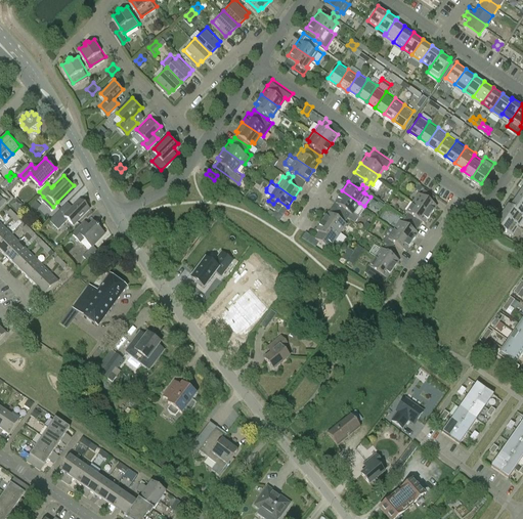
[(135,188),(131,182),(125,185),(128,191),(135,188)]
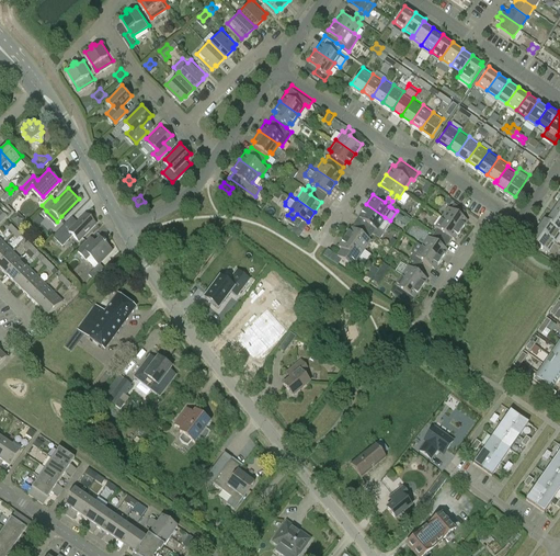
[(443,213),(461,226),(468,217),(463,213),(466,207),(455,200),(452,205),(449,204),(443,213)]
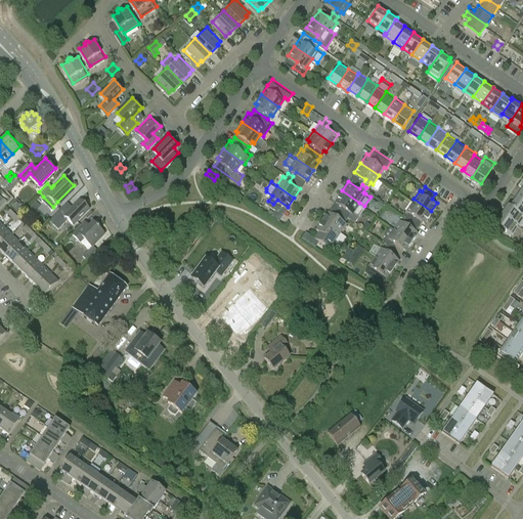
[(354,210),(359,203),(342,190),(336,199),(346,207),(343,211),(348,215),(355,219),(359,213),(354,210)]
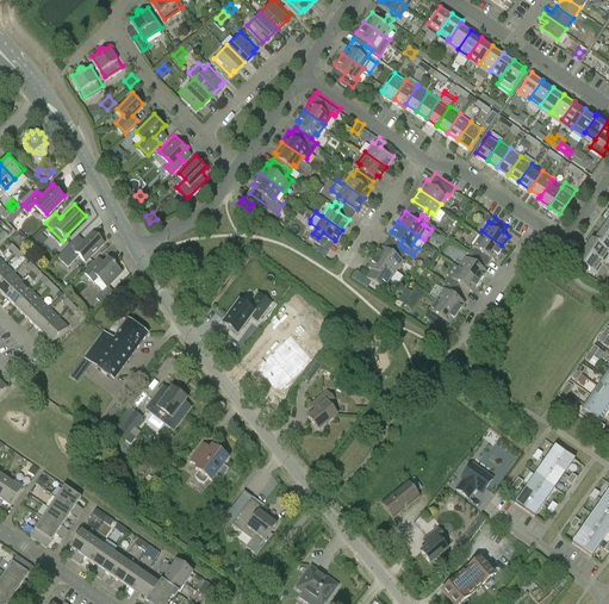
[(13,234),(20,241),(28,234),(20,226),(13,234)]
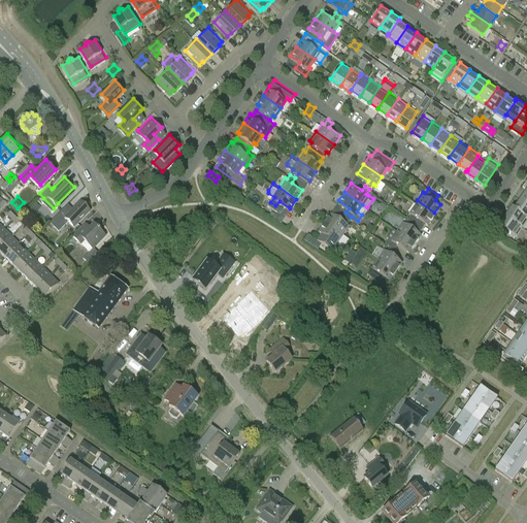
[(526,199),(521,196),(515,204),(515,205),(526,214),(526,199)]
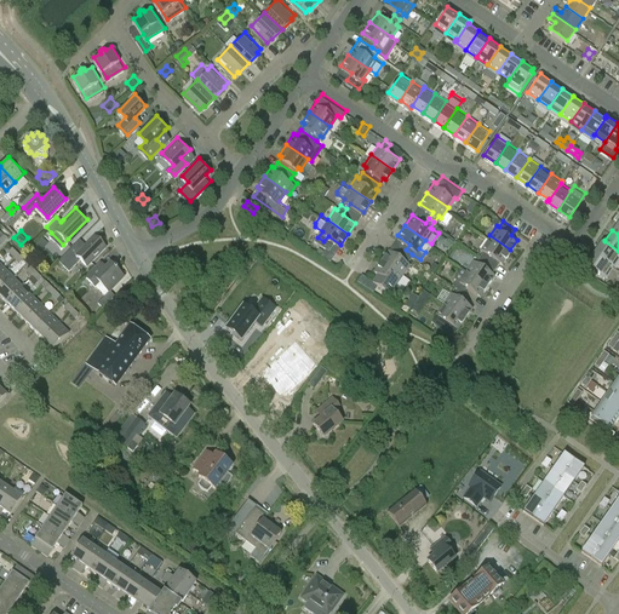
[(75,240),(59,257),(69,267),(81,256),(87,263),(107,244),(95,231),(81,246),(75,240)]
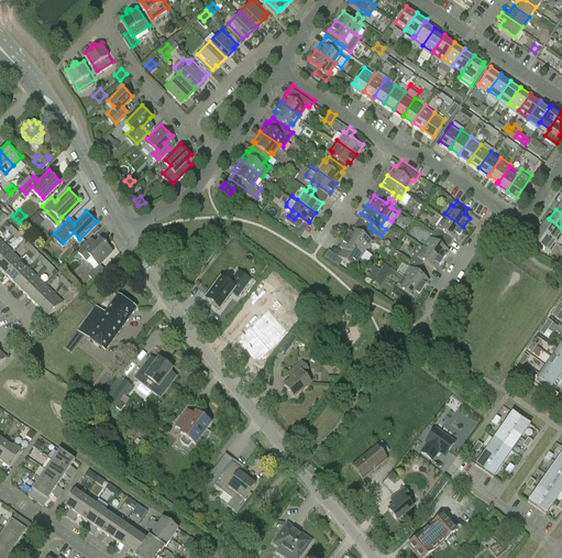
[(32,229),(43,217),(37,212),(26,223),(32,229)]
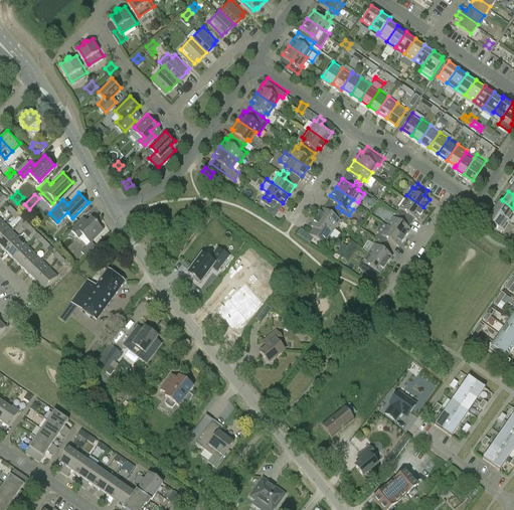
[(402,205),(398,210),(412,219),(415,215),(417,216),(423,207),(406,195),(400,204),(402,205)]
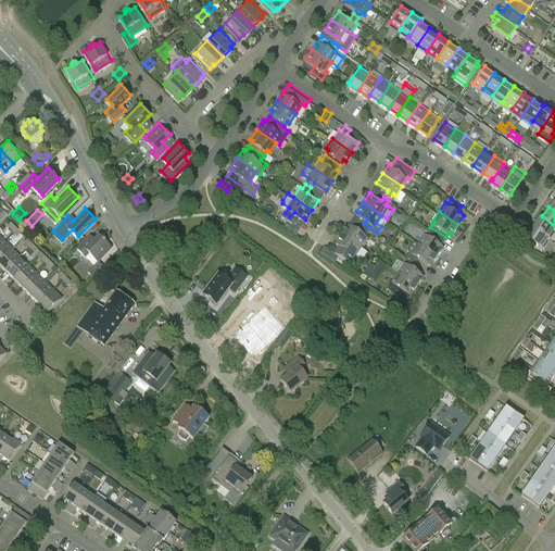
[(554,225),(542,216),(542,215),(540,214),(533,224),(550,236),(554,229),(554,225)]
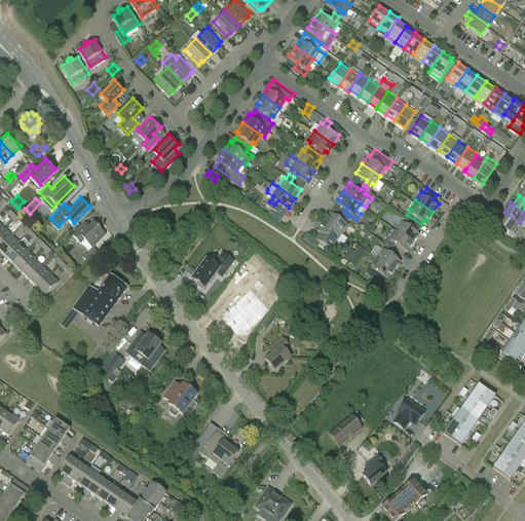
[(349,216),(344,212),(341,217),(330,209),(324,218),(342,230),(348,222),(346,220),(349,216)]
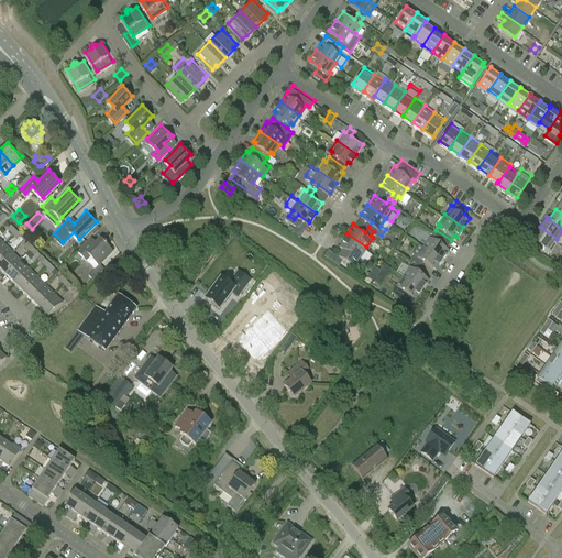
[(550,249),(557,239),(540,227),(532,238),(550,249)]
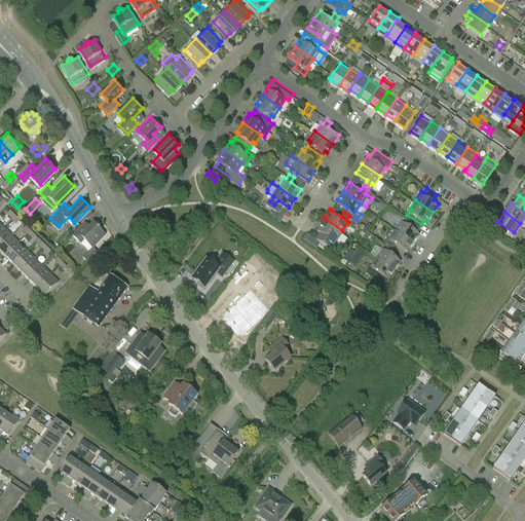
[(402,218),(396,227),(414,239),(420,230),(418,229),(421,224),(407,215),(404,220),(402,218)]
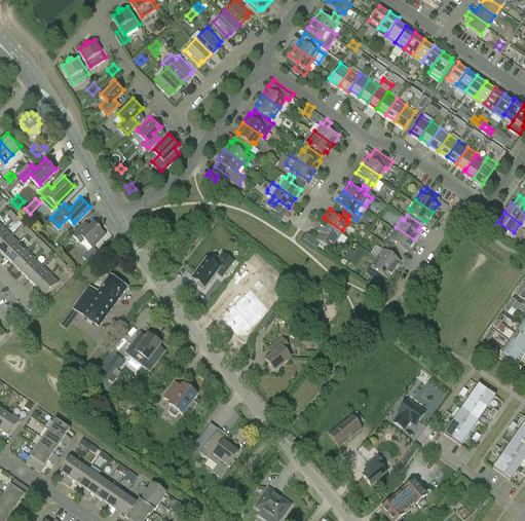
[(337,237),(342,230),(324,218),(317,227),(322,229),(316,236),(338,251),(341,248),(341,245),(340,243),(340,240),(338,238),(337,237)]
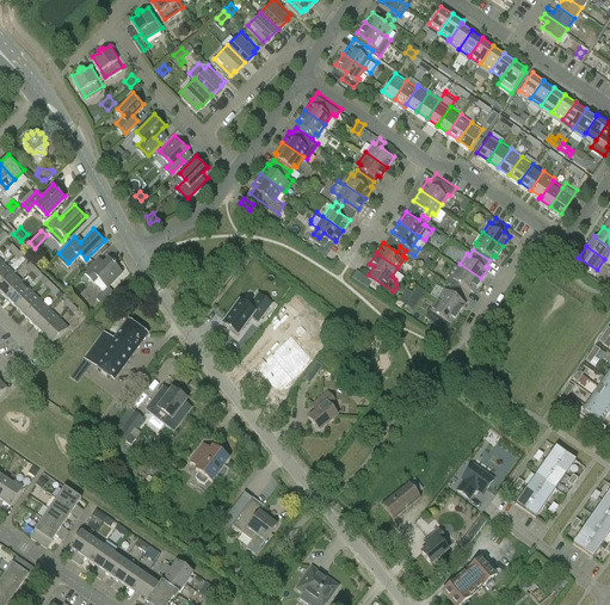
[(103,300),(115,288),(109,283),(123,269),(109,255),(100,264),(96,259),(85,269),(104,288),(97,295),(103,300)]
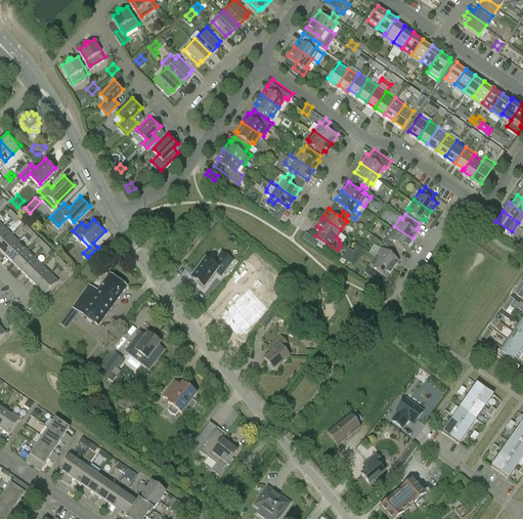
[(4,223),(0,226),(0,242),(11,230),(4,223)]
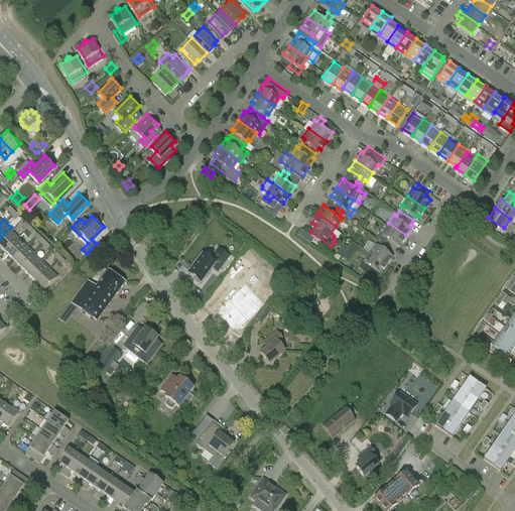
[(377,235),(381,238),(386,241),(389,237),(400,244),(406,235),(388,223),(384,220),(378,229),(380,230),(377,235)]
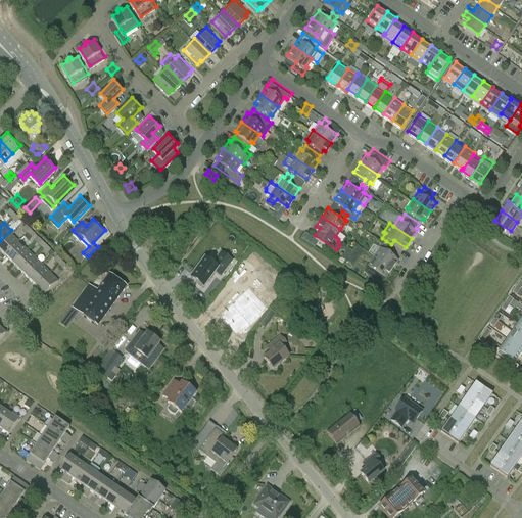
[(11,230),(0,241),(0,245),(6,251),(19,238),(11,230)]
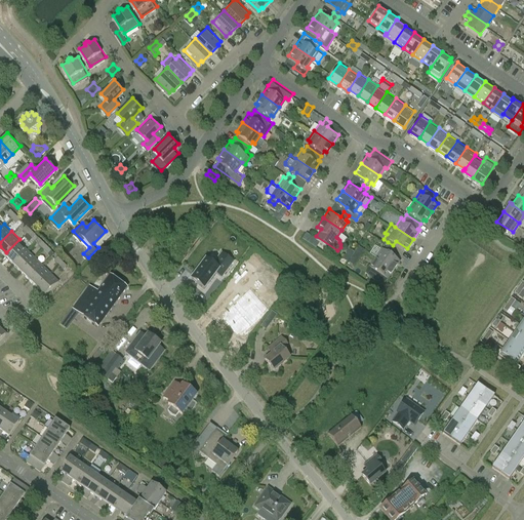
[(19,239),(6,252),(13,261),(28,246),(19,239)]
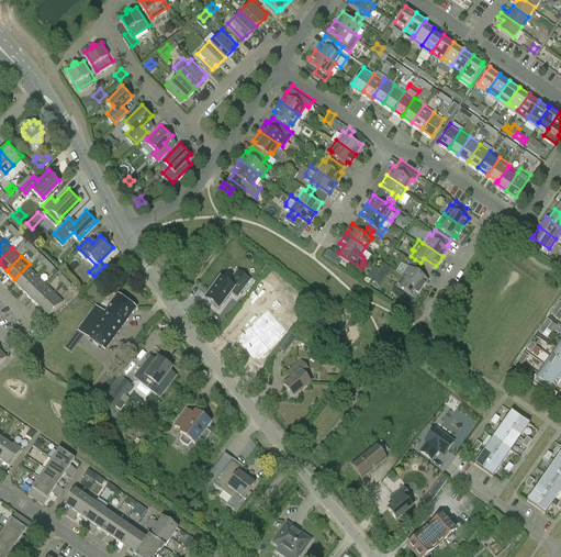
[(403,273),(423,286),(429,276),(417,268),(421,263),(415,259),(412,264),(410,263),(403,273)]
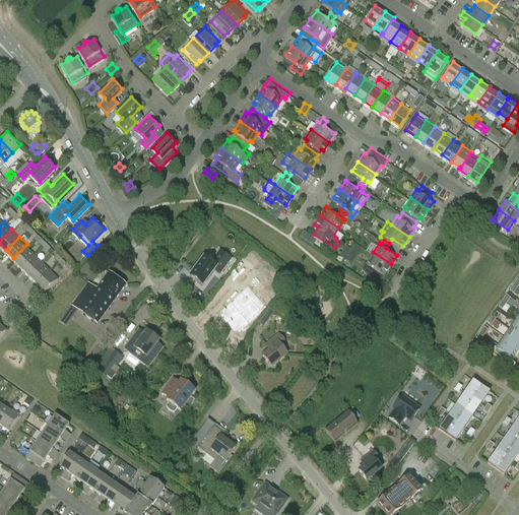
[(27,244),(13,258),(21,265),(35,252),(27,244)]
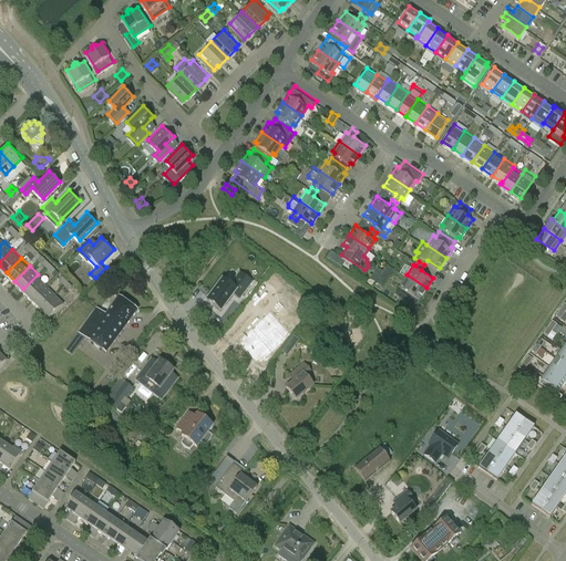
[(370,267),(368,271),(377,278),(383,269),(378,266),(376,270),(370,267)]
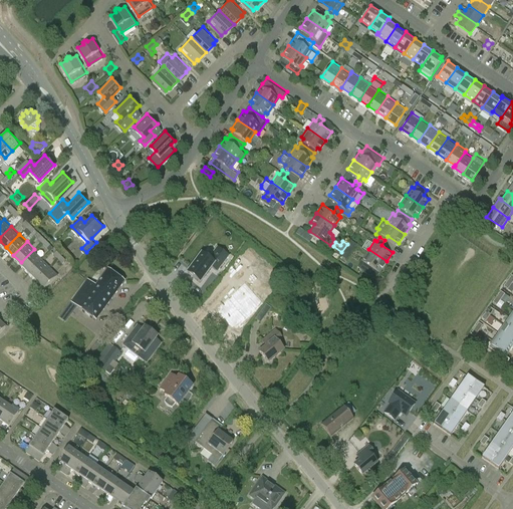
[(195,259),(188,269),(201,279),(212,263),(218,267),(229,252),(218,244),(210,255),(202,250),(195,259)]
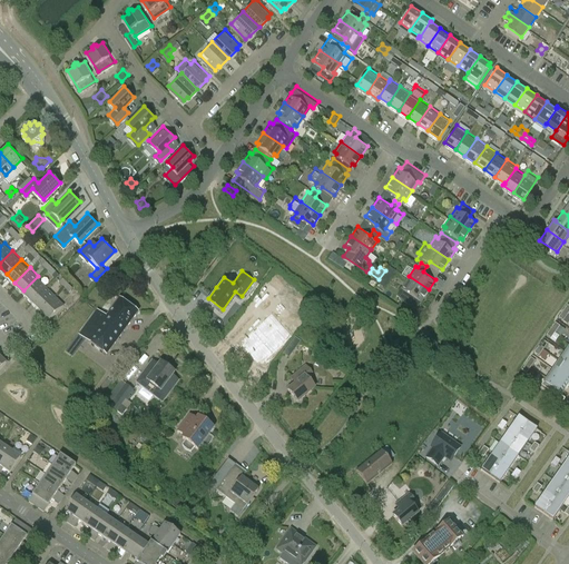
[(47,285),(38,276),(23,290),(32,299),(47,285)]
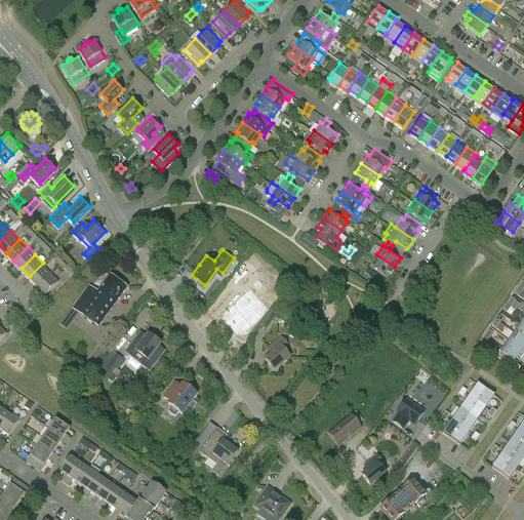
[(370,264),(366,270),(371,273),(377,278),(384,282),(389,276),(395,267),(376,254),(370,264)]
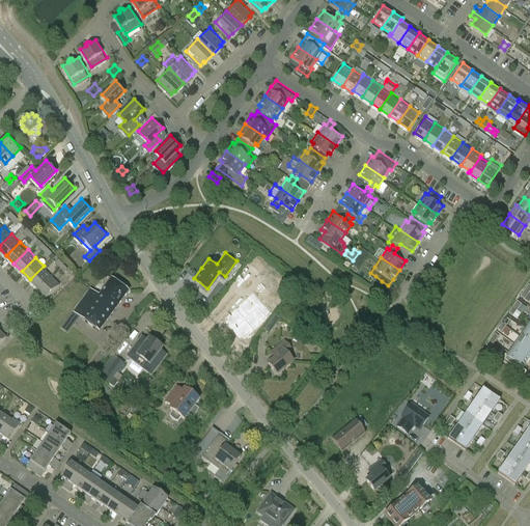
[(44,266),(30,279),(37,287),(52,273),(44,266)]
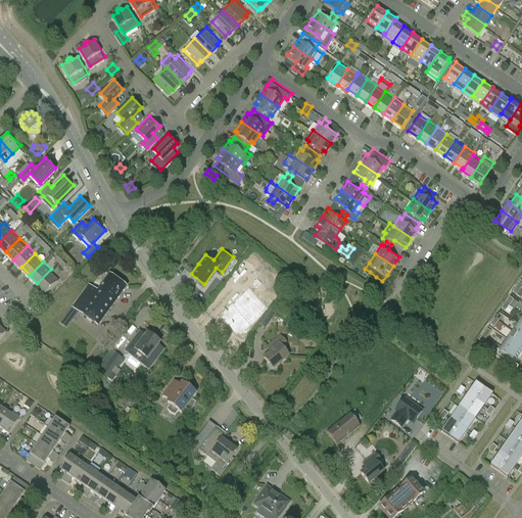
[(266,292),(279,276),(269,268),(255,284),(266,292)]
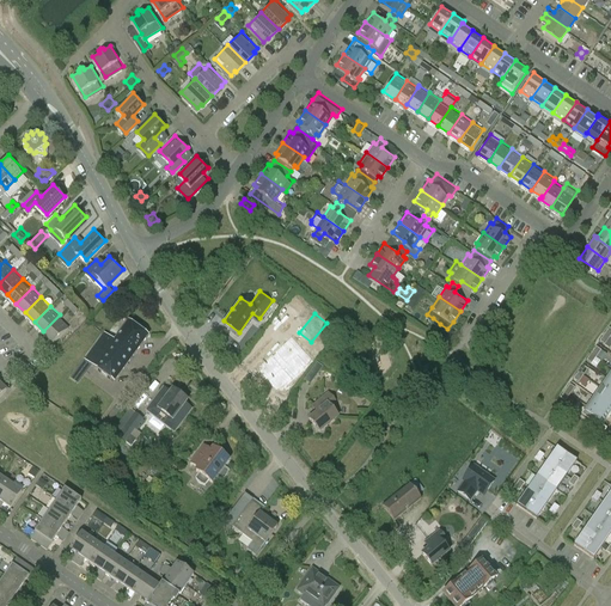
[(60,314),(43,331),(53,341),(69,324),(60,314)]
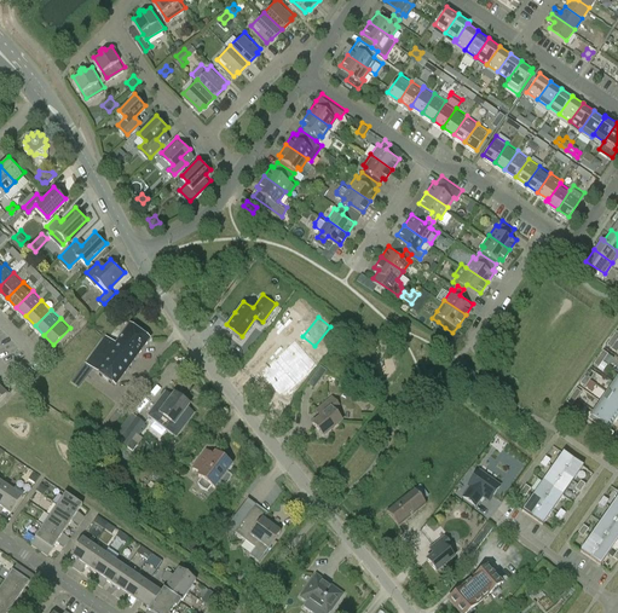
[(105,331),(86,359),(96,366),(116,382),(150,335),(131,321),(116,339),(105,331)]
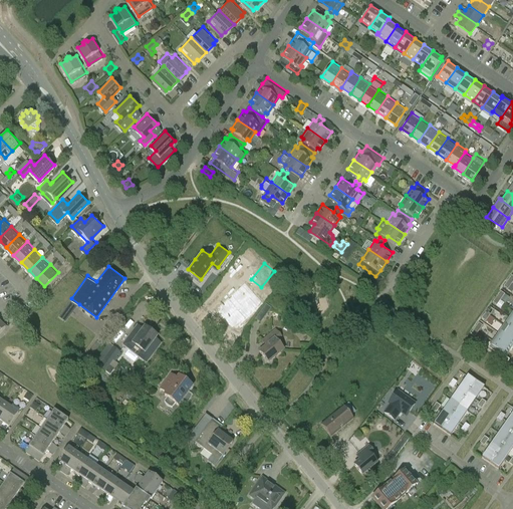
[(508,277),(504,283),(508,286),(512,280),(508,277)]
